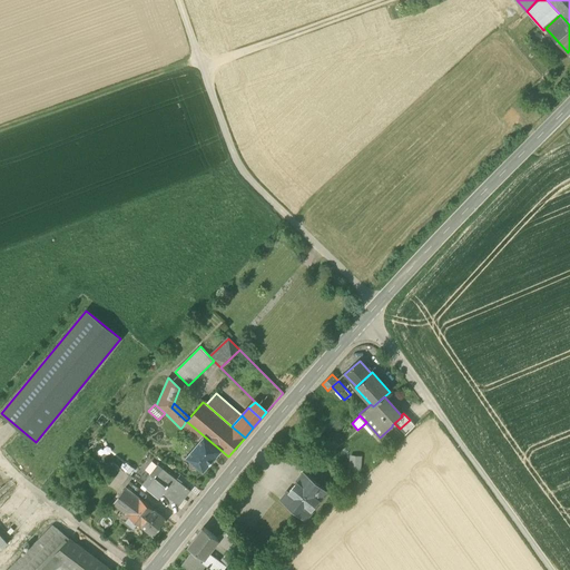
[(414,425),(410,420),(400,429),(405,434),(414,425)]
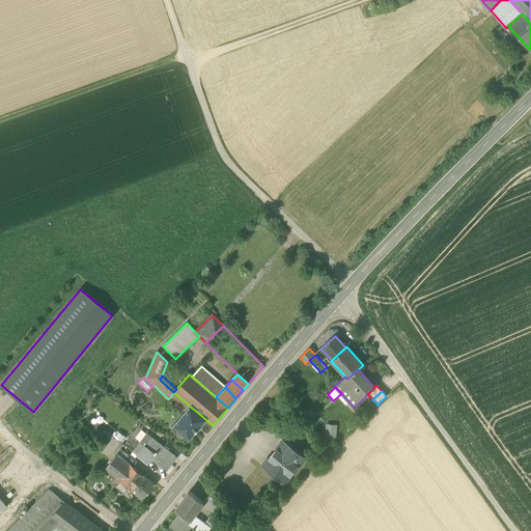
[(205,419),(173,392),(170,397),(186,411),(173,425),(189,439),(205,419)]
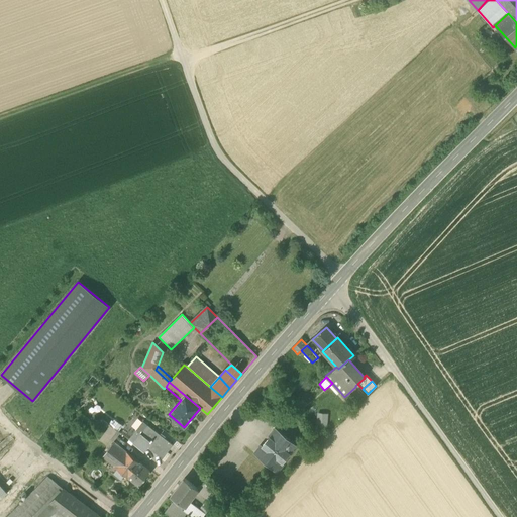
[(340,392),(332,383),(329,386),(337,395),(340,392)]
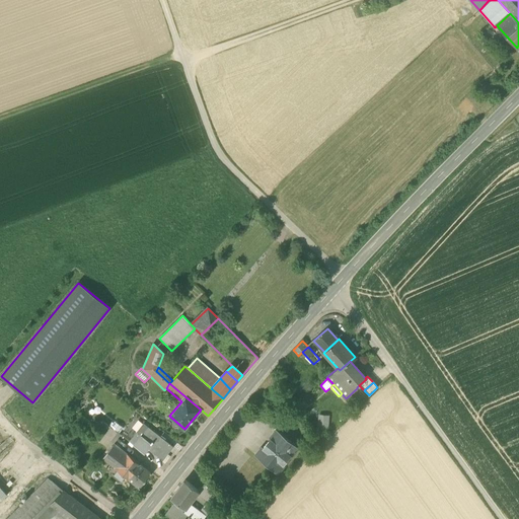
[(72,402),(68,408),(75,413),(79,408),(72,402)]
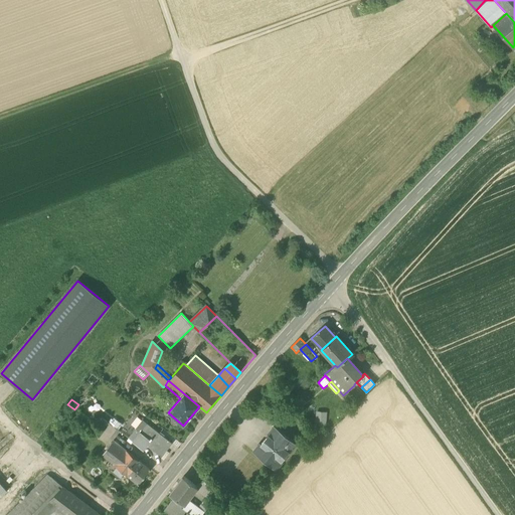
[(326,425),(327,411),(316,410),(315,424),(326,425)]
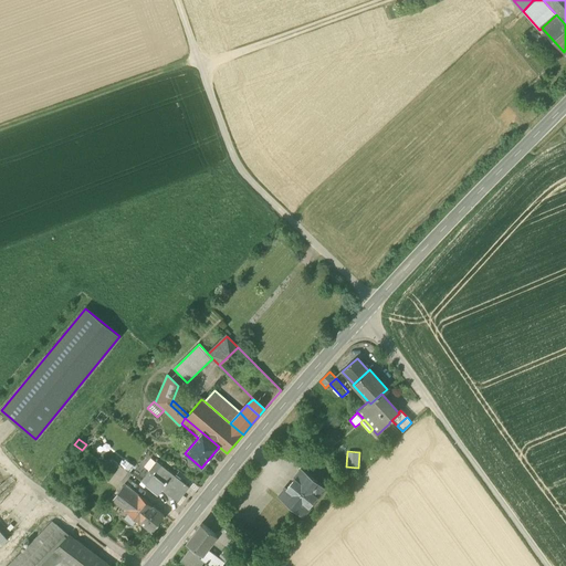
[(121,465),(118,463),(114,460),(108,467),(115,472),(121,465)]
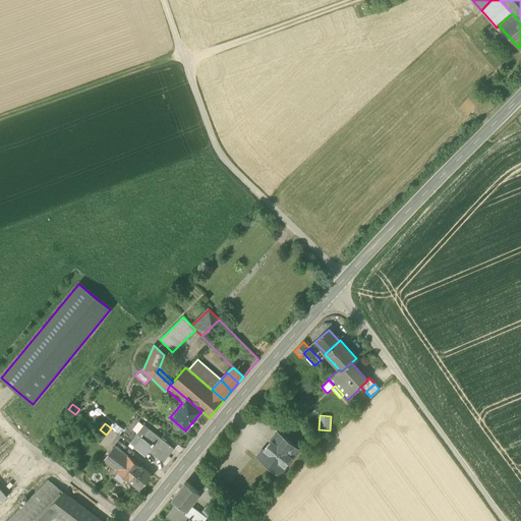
[(111,428),(121,437),(124,433),(112,423),(109,426),(111,428)]
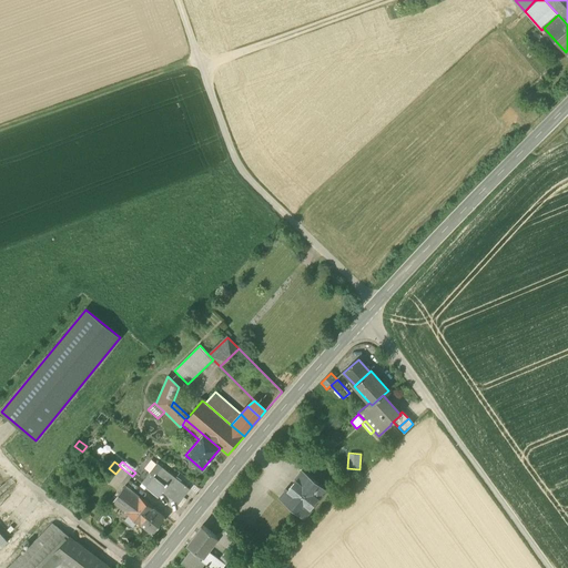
[(164,493),(179,505),(190,489),(162,468),(158,464),(142,484),(146,487),(159,496),(162,492),(164,493)]
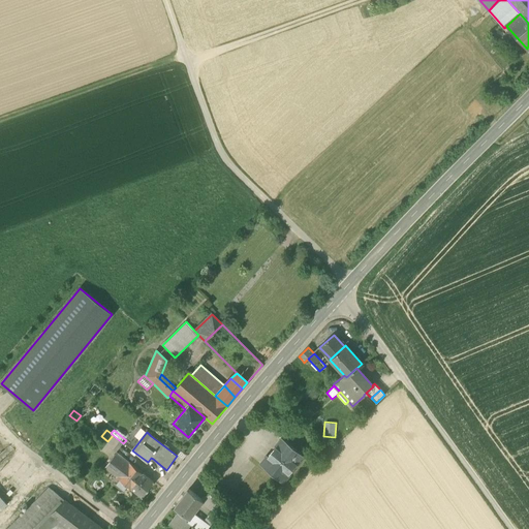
[(117,453),(120,447),(123,443),(113,435),(107,441),(100,449),(113,459),(117,453)]
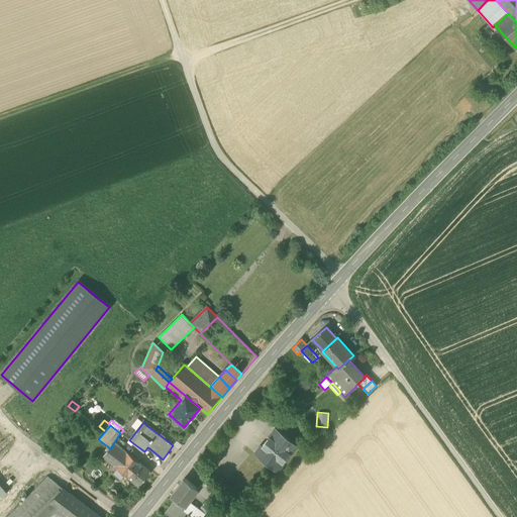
[(254,454),(276,472),(297,446),(276,428),(254,454)]
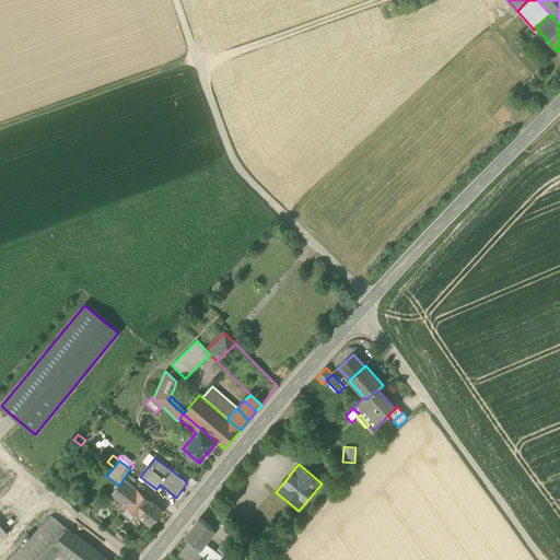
[(124,479),(132,486),(137,481),(127,474),(124,479)]
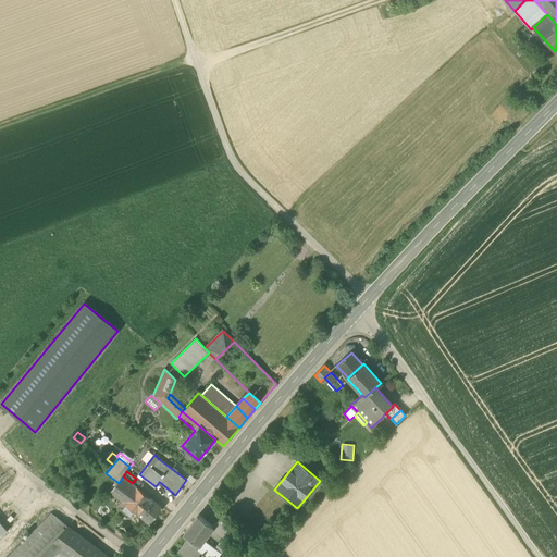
[(111,493),(122,502),(128,493),(134,497),(140,490),(123,477),(119,483),(111,493)]
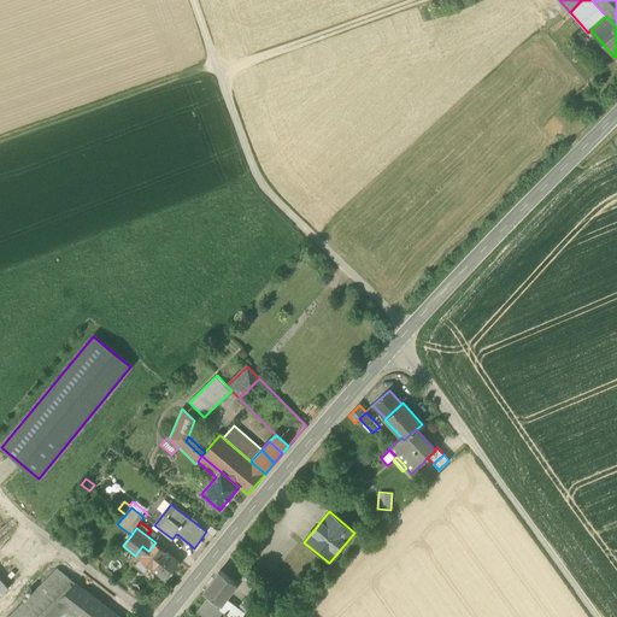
[(150,568),(166,581),(181,563),(156,542),(148,551),(142,546),(135,556),(139,558),(150,568)]
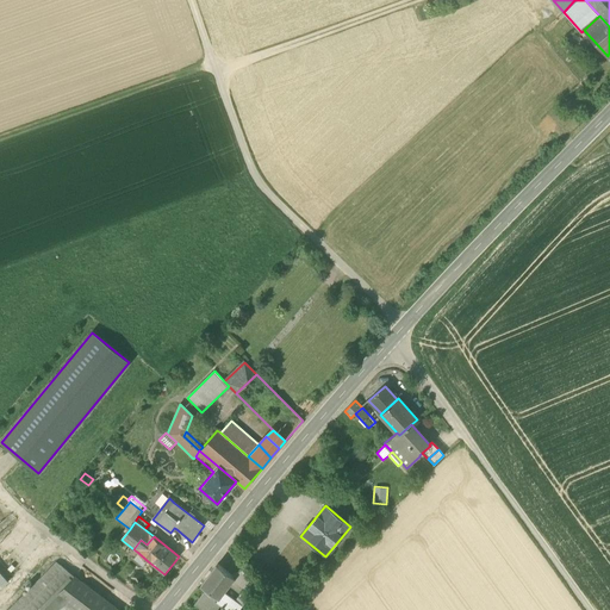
[(148,561),(137,552),(131,560),(142,568),(148,561)]
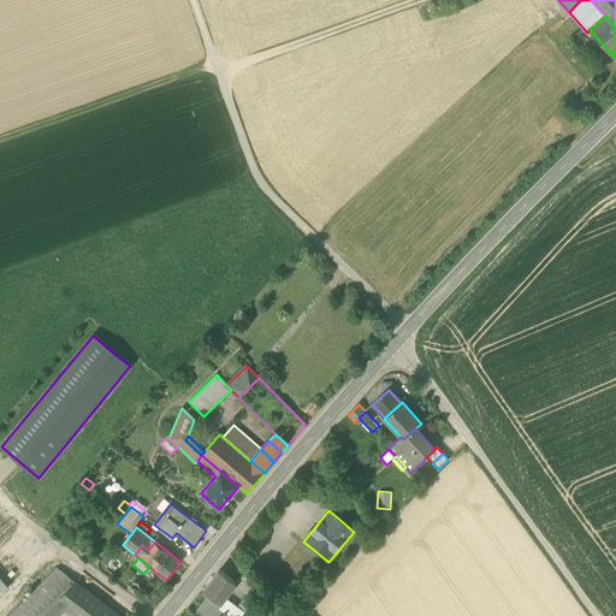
[(9,615),(41,615),(75,582),(57,568),(9,615)]
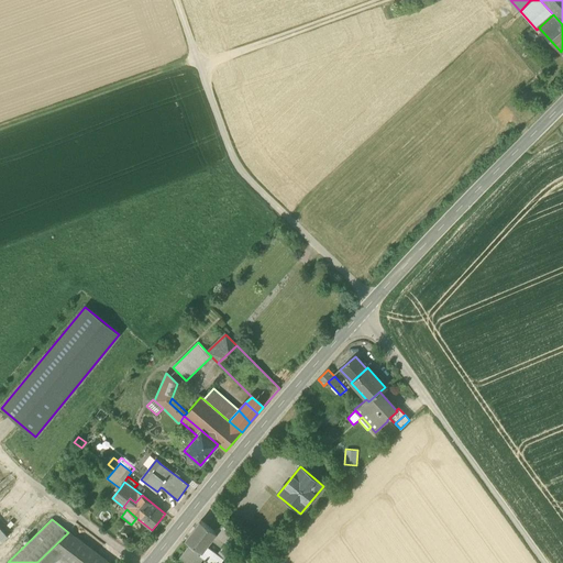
[(186,540),(191,543),(179,559),(185,562),(201,562),(205,559),(199,554),(201,552),(202,552),(207,548),(216,534),(217,533),(200,520),(186,540)]
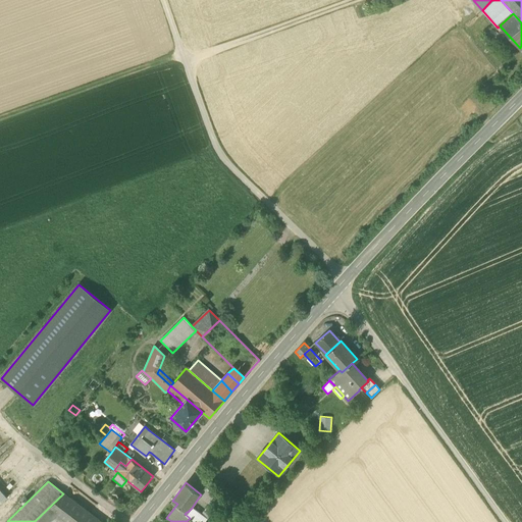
[(207,486),(201,494),(200,496),(207,503),(213,496),(207,486)]
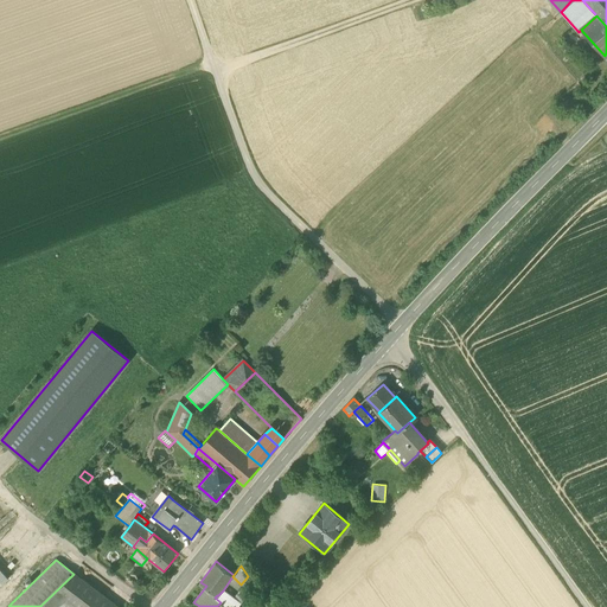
[(61,606),(66,601),(83,580),(74,574),(40,606),(61,606)]
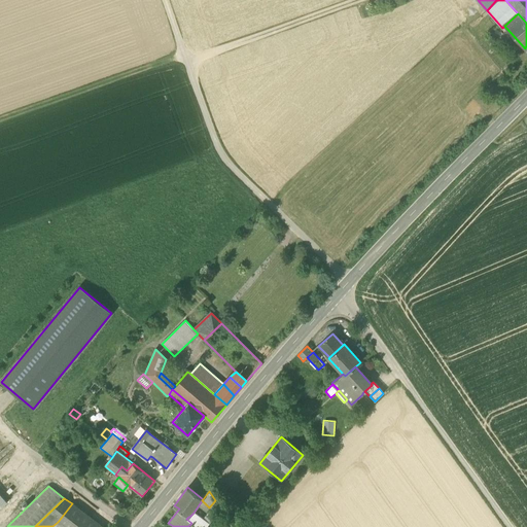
[(211,508),(217,515),(221,508),(215,500),(209,507),(211,508)]
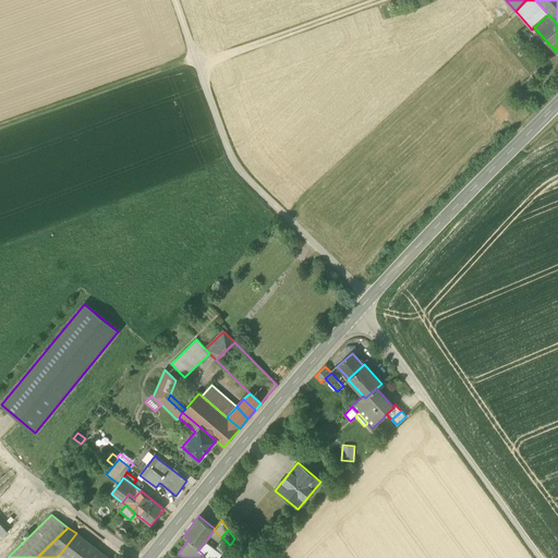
[(108,557),(76,533),(61,553),(68,557),(108,557)]
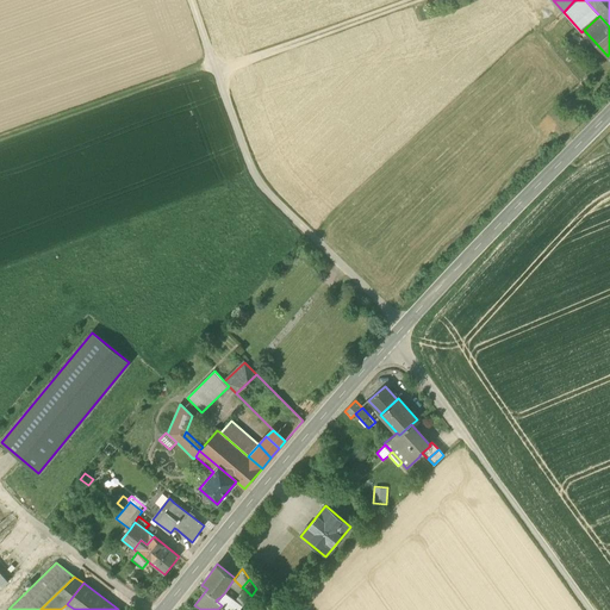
[(244,589),(235,601),(242,607),(251,596),(244,589)]
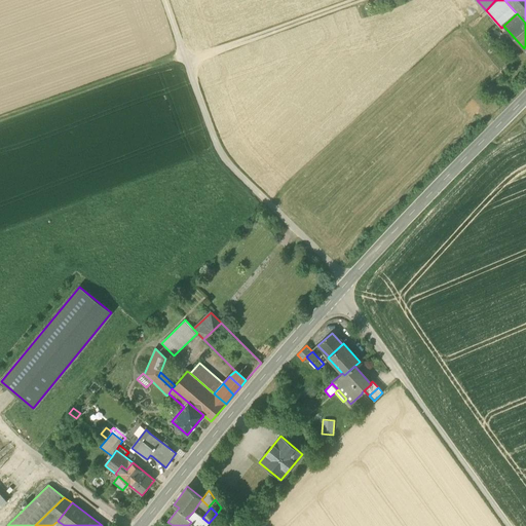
[(193,523),(196,525),(207,525),(209,523),(202,518),(193,512),(189,516),(188,516),(186,518),(191,522),(192,522),(191,523),(193,524),(193,523)]
